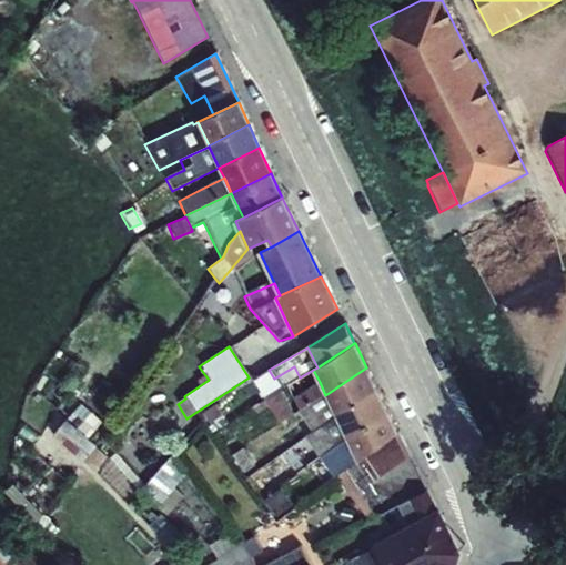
[(376,390),(366,367),(325,395),(336,417),(376,390)]
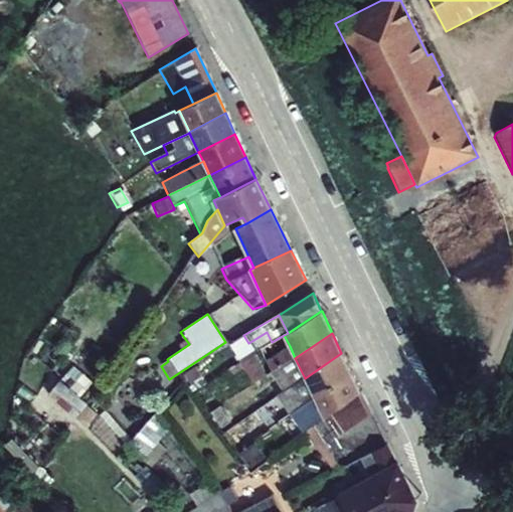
[(280,367),(295,358),(290,346),(265,362),(270,373),(280,367)]
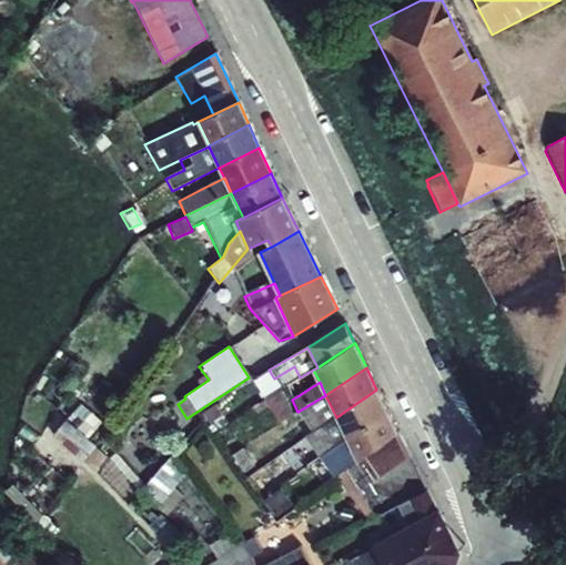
[(376,390),(336,417),(346,440),(386,409),(376,390)]
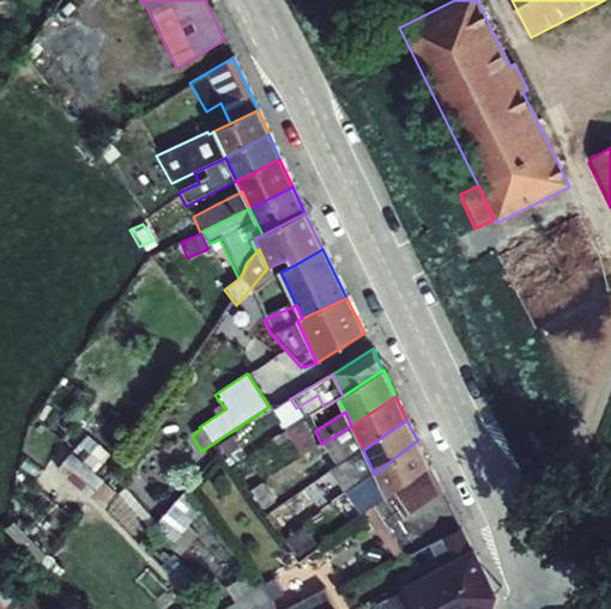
[(289,440),(298,458),(316,449),(302,422),(285,433),(284,433),(278,436),(282,444),(289,440)]
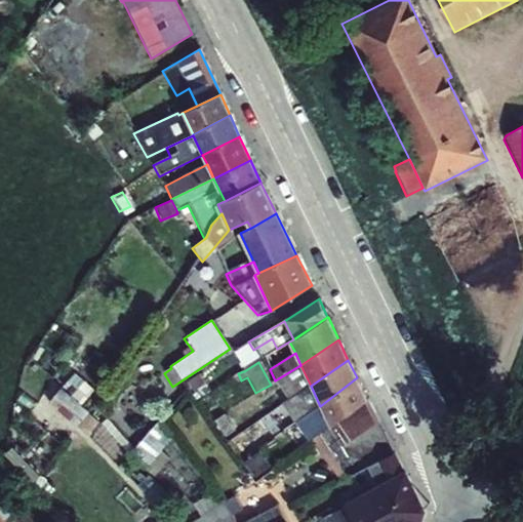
[(281,404),(311,386),(300,365),(285,374),(290,385),(272,395),(279,406),(281,404)]
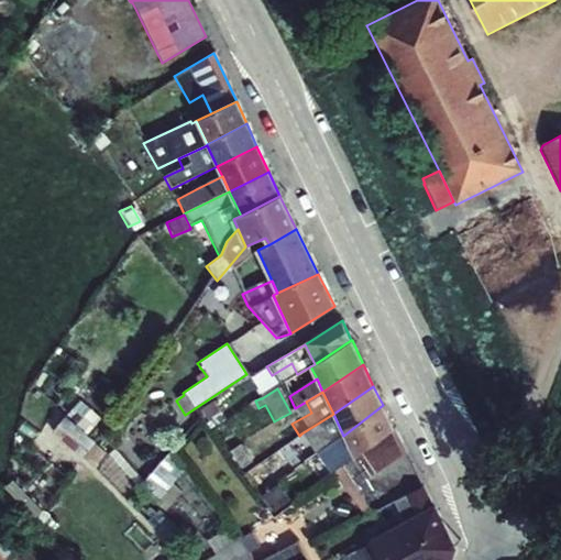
[(383,405),(343,436),(353,457),(360,452),(394,429),(383,405)]
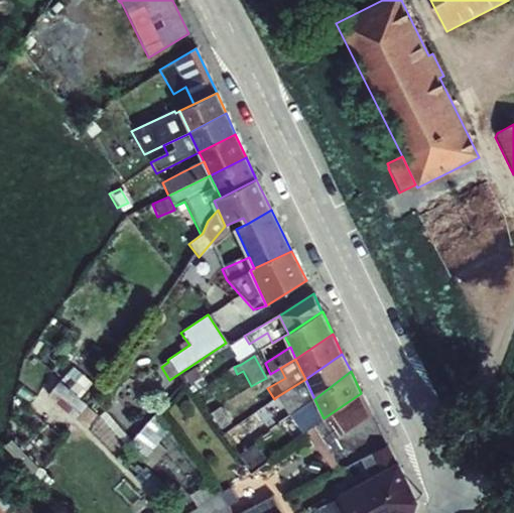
[(299,409),(314,399),(305,379),(276,397),(281,405),(289,416),(299,409)]
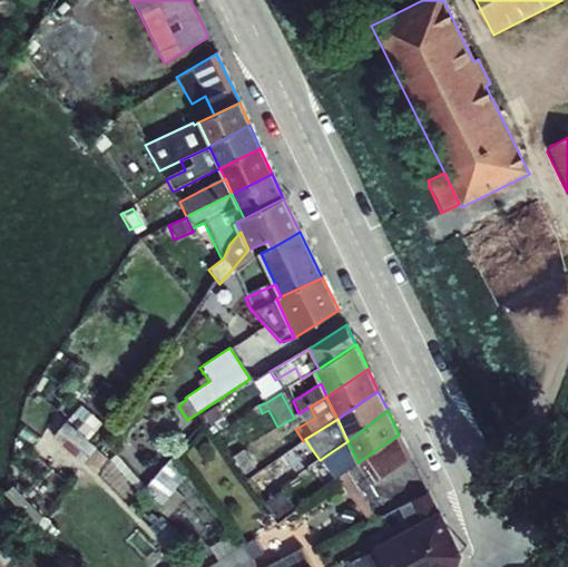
[(65,422),(50,439),(81,466),(97,451),(65,422)]
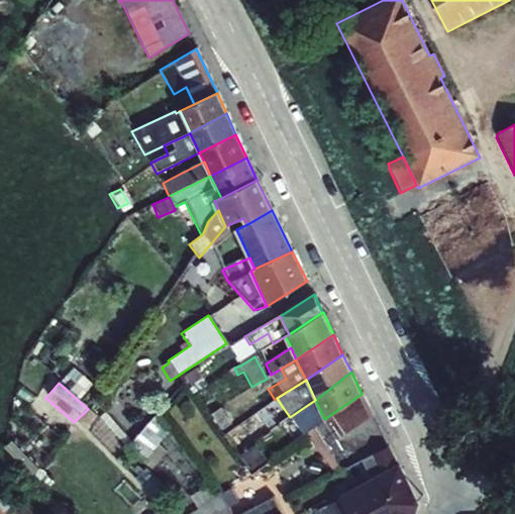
[(330,415),(324,419),(325,421),(312,428),(324,446),(344,436),(373,416),(362,394),(330,415)]
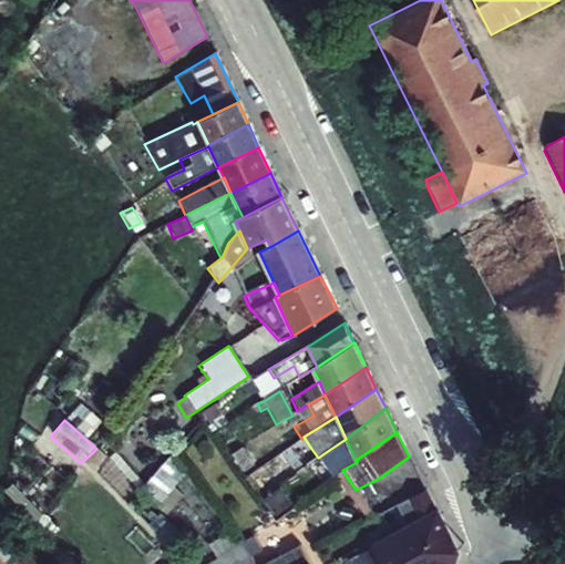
[(309,445),(304,437),(301,439),(294,443),(299,452),(309,445)]
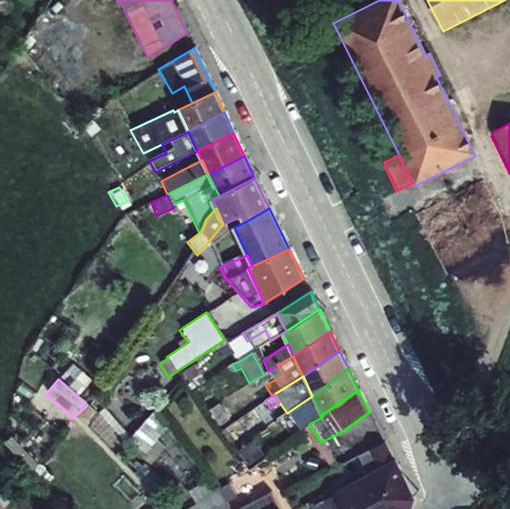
[(321,415),(312,396),(297,406),(303,415),(281,430),(288,440),(303,429),(309,424),(322,417),(321,415)]
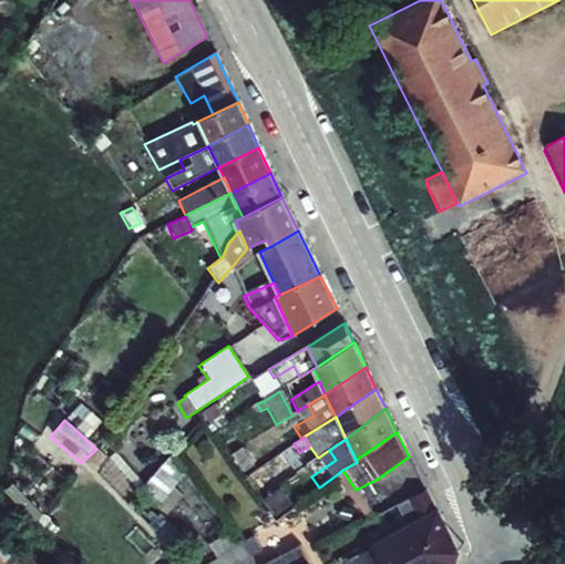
[(137,493),(156,510),(187,473),(173,453),(137,493)]
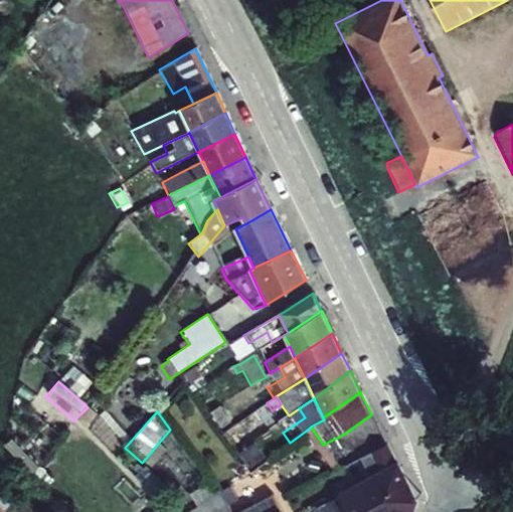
[(213,420),(219,430),(227,424),(221,415),(213,420)]
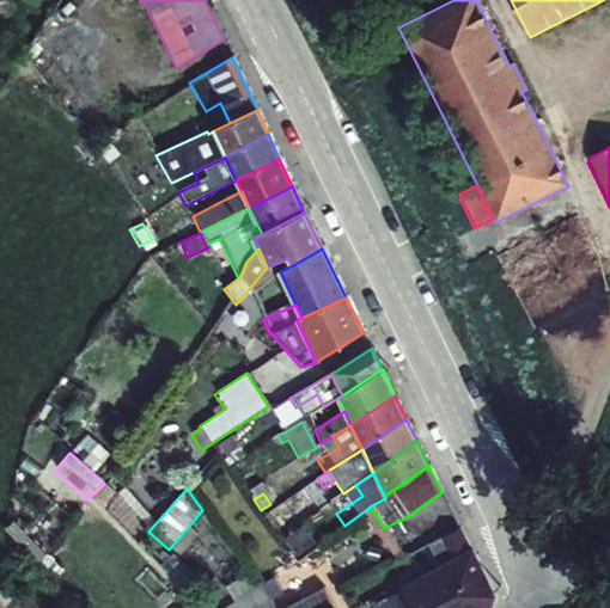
[(107,509),(121,526),(134,514),(120,497),(107,509)]
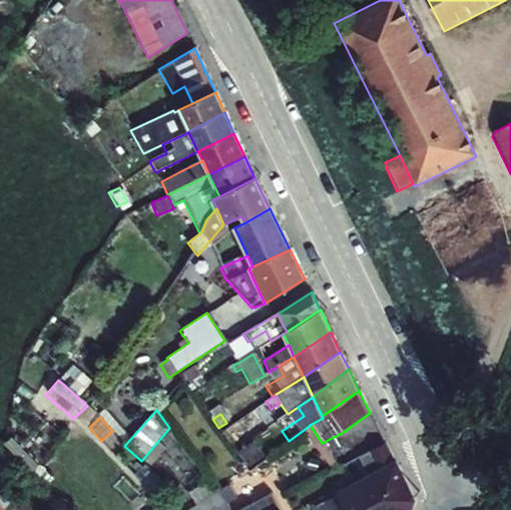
[(322,443),(310,425),(304,430),(332,473),(338,469),(322,443)]
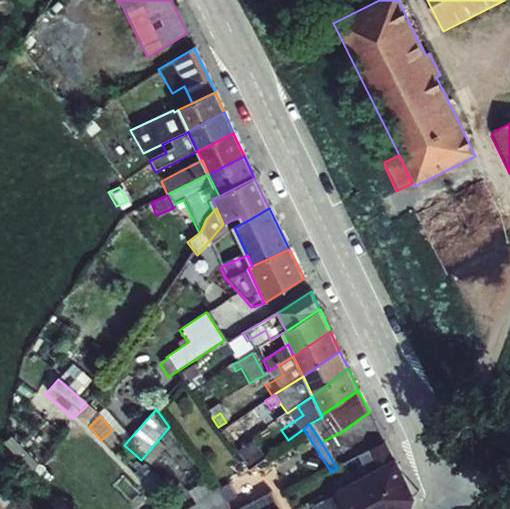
[(237,452),(247,467),(262,456),(252,441),(237,452)]
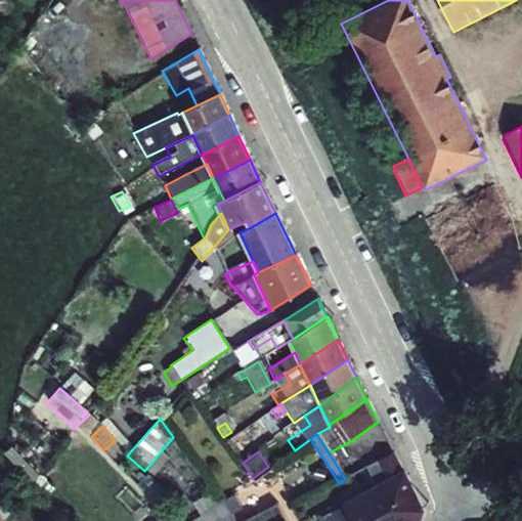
[(366,491),(403,472),(393,452),(363,469),(364,473),(350,481),(358,496),(366,491)]
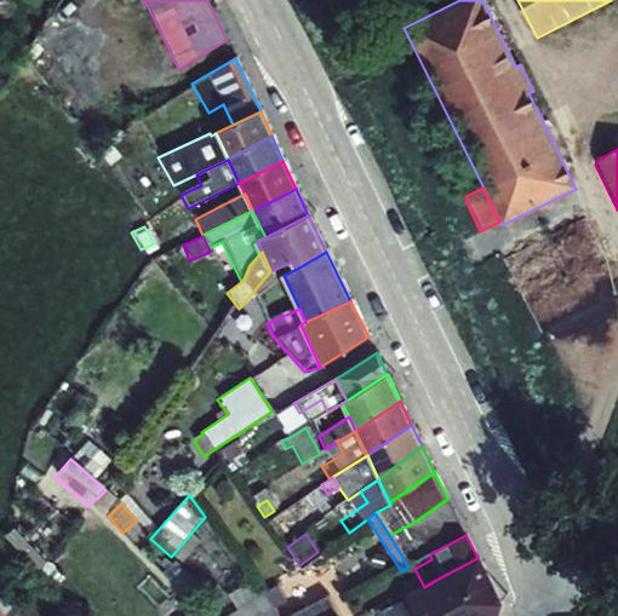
[(367,569),(381,573),(385,557),(372,553),(367,569)]
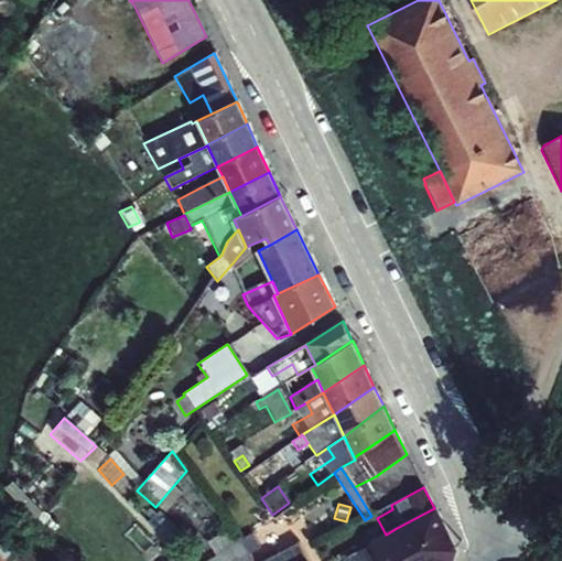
[(395,529),(410,560),(452,560),(455,550),(434,508),(395,529)]
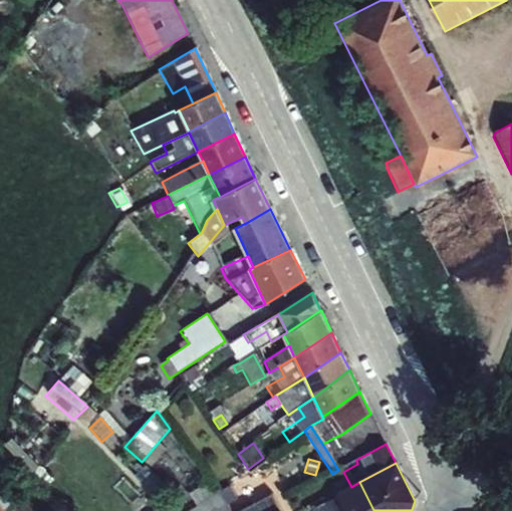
[(31,510),(20,498),(17,500),(0,481),(0,510),(31,510)]
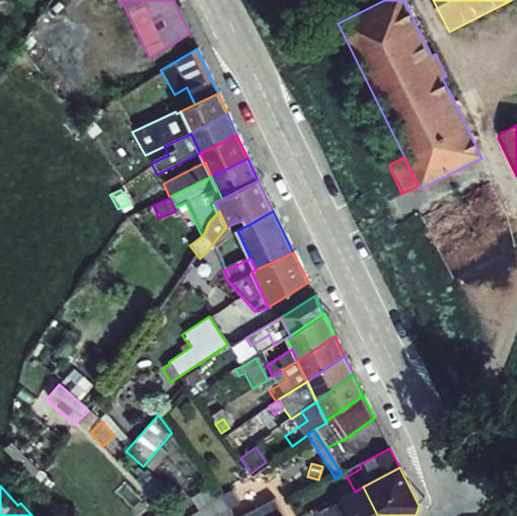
[(377,515),(363,487),(355,492),(340,500),(341,502),(347,515),(377,515)]
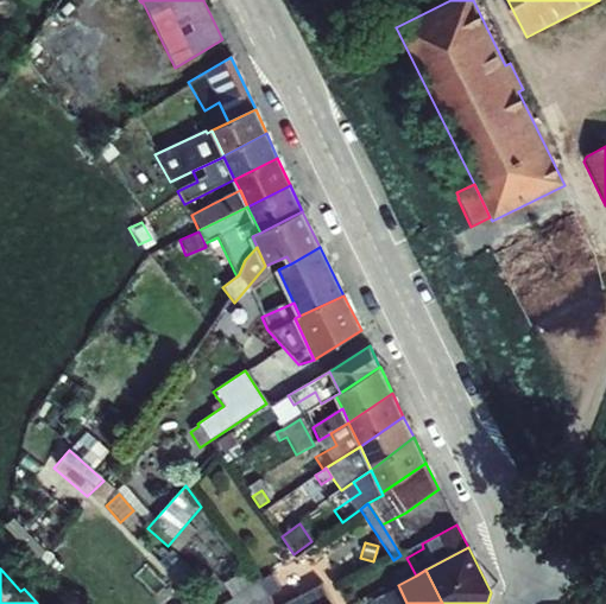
[(269,603),(259,583),(225,603),(269,603)]
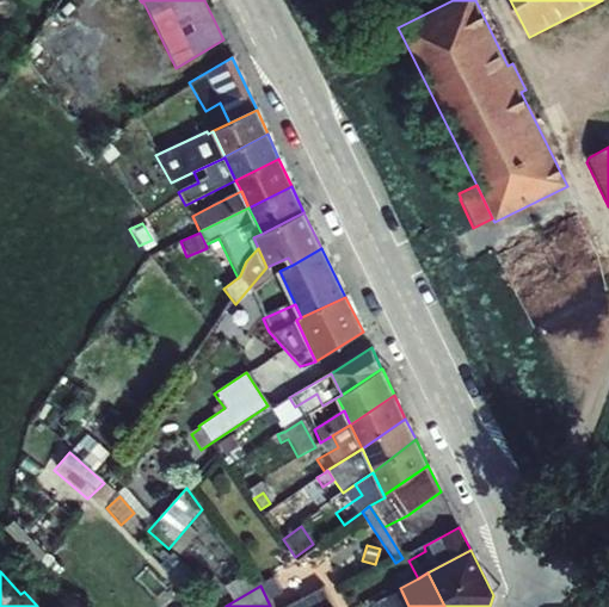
[(323,588),(285,606),(333,606),(323,588)]
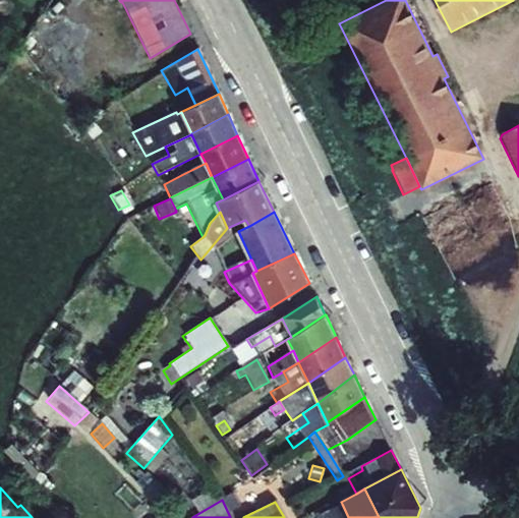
[(348,517),(342,504),(328,511),(331,517),(348,517)]
